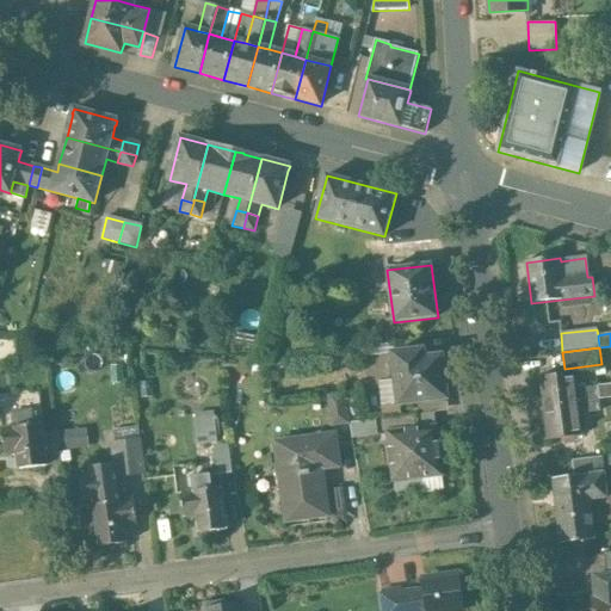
[(425,350),(394,353),(400,405),(425,401),(449,399),(444,357),(425,358),(425,350)]
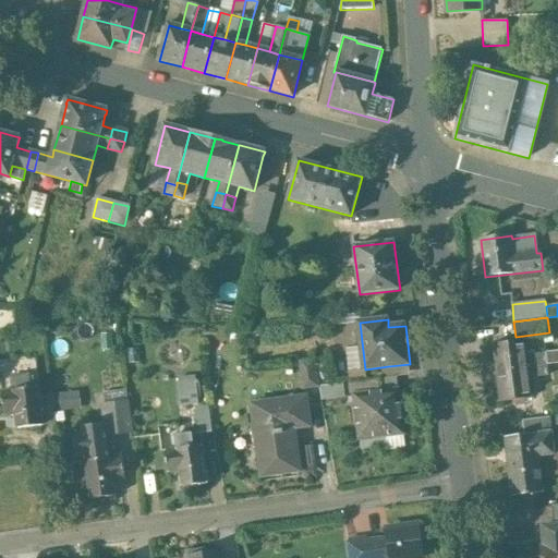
[(524,341),(494,346),(498,381),(549,375),(546,354),(526,356),(524,341)]
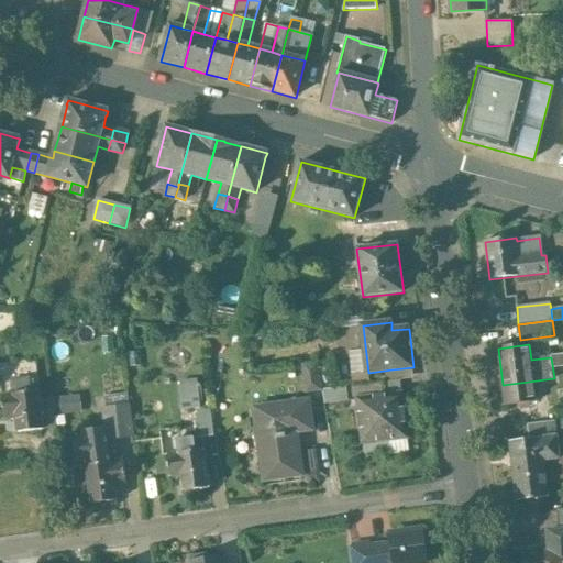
[(318,362),(302,364),(307,393),(322,390),(323,389),(318,362)]
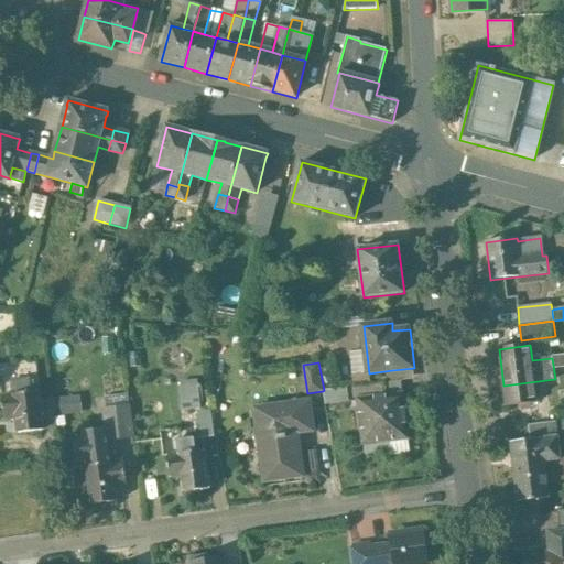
[(392,370),(369,373),(370,384),(375,384),(393,382),(392,370)]
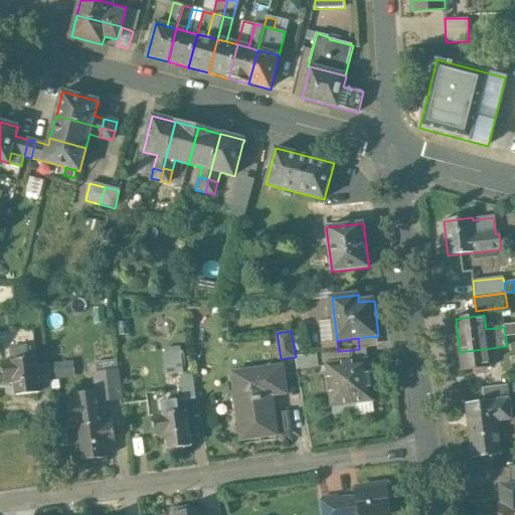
[(24,346),(0,349),(0,361),(26,358),(24,346)]
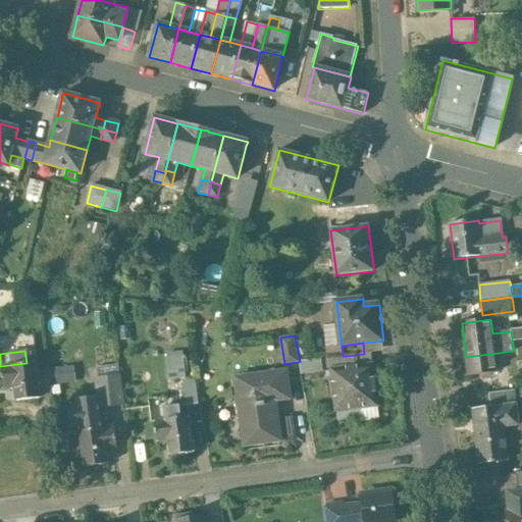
[(187,351),(170,352),(171,377),(188,376),(187,351)]
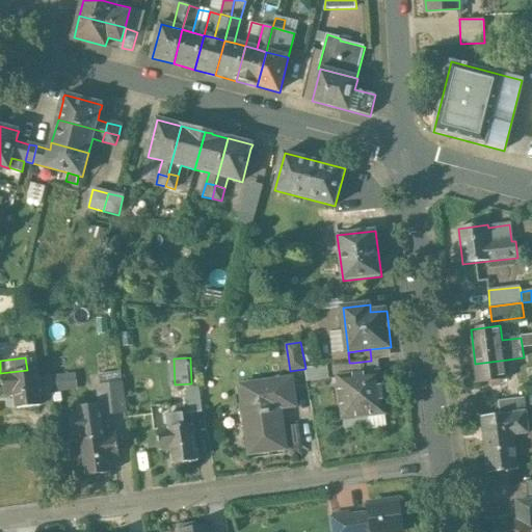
[(349,363),(327,366),(330,378),(339,378),(338,377),(355,375),(353,363),(349,363)]
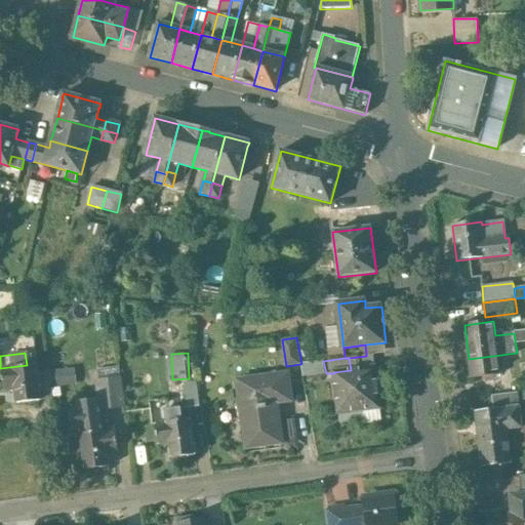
[(323,361),(312,362),(314,373),(314,375),(326,373),(323,361)]
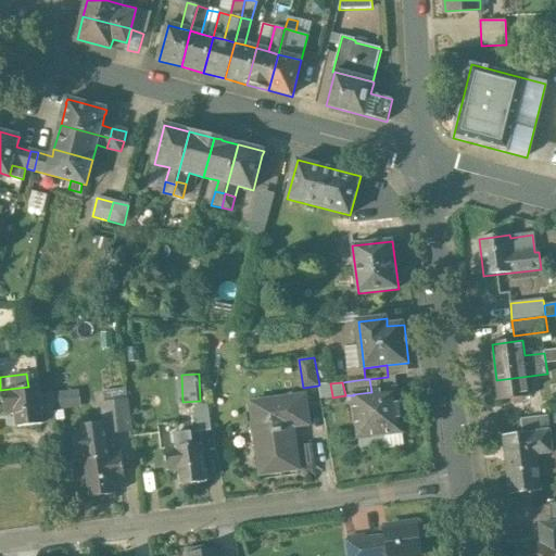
[(330,383),(319,384),(318,386),(320,396),(332,395),(330,383)]
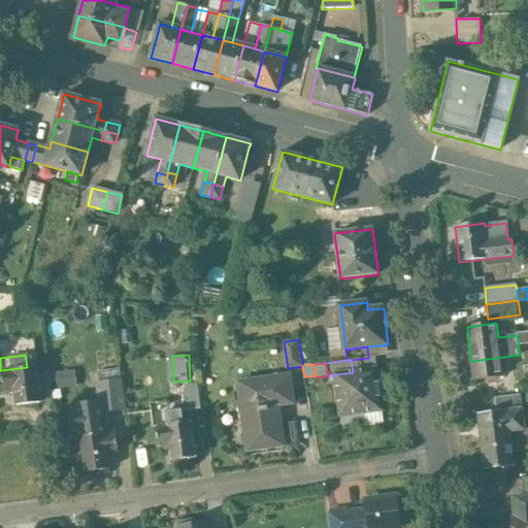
[(27,367),(0,370),(0,373),(3,394),(14,392),(17,406),(37,403),(37,402),(34,375),(32,366),(27,367)]
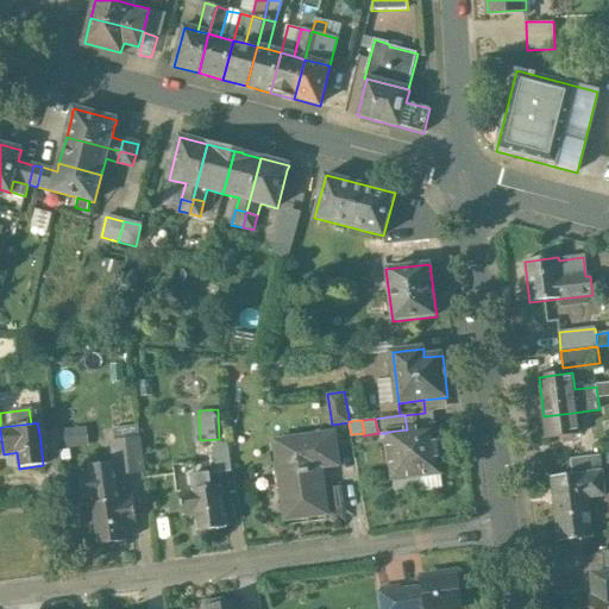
[(139,425),(114,428),(115,444),(142,440),(139,425)]
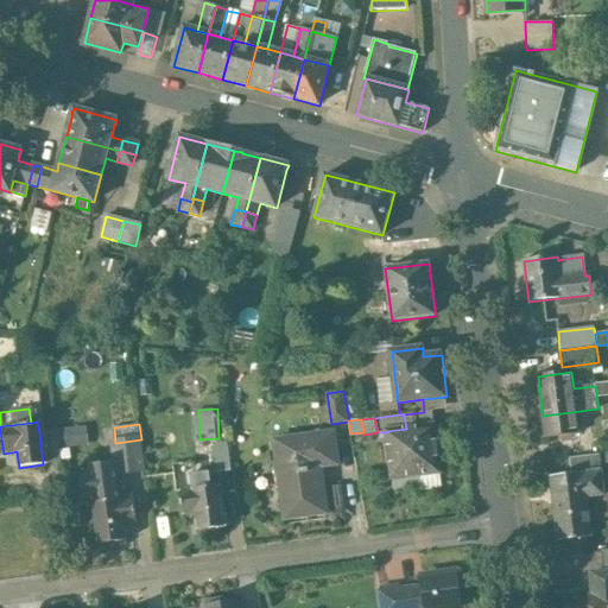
[(406,429),(386,431),(387,432),(392,479),(394,479),(396,489),(418,487),(417,476),(439,473),(434,425),(406,429)]
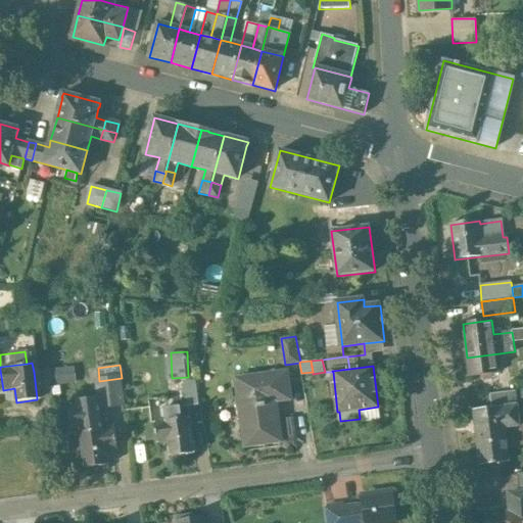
[(48,370),(34,372),(37,398),(52,396),(48,370)]
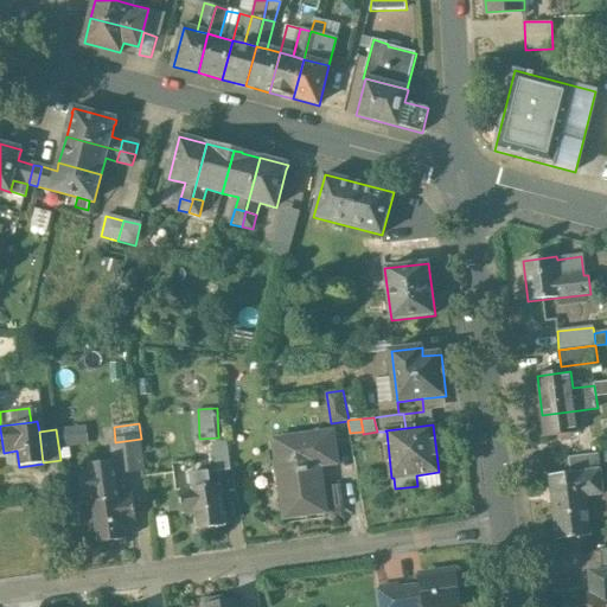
[(314,435),(275,440),(286,519),(327,513),(321,467),(338,465),(336,442),(315,445),(314,435)]
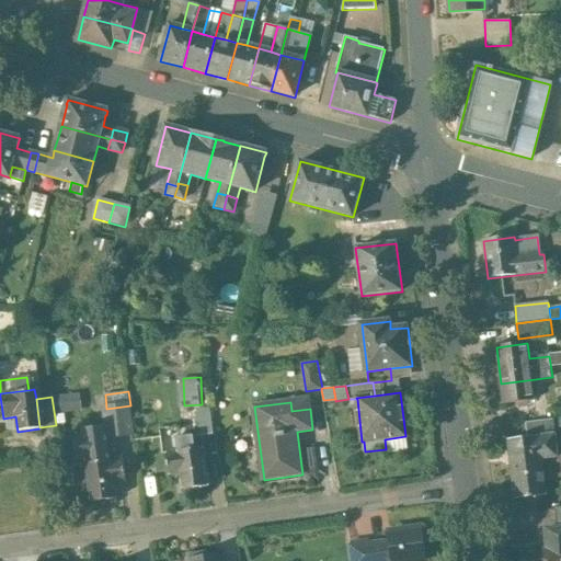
[(130,405),(106,409),(111,437),(134,434),(130,405)]
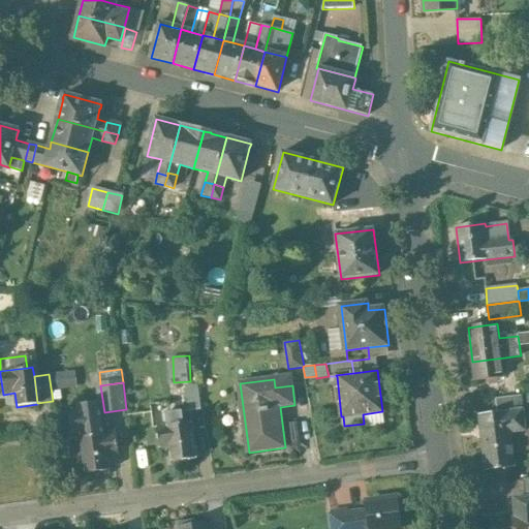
[(199,385),(187,387),(190,411),(203,410),(199,385)]
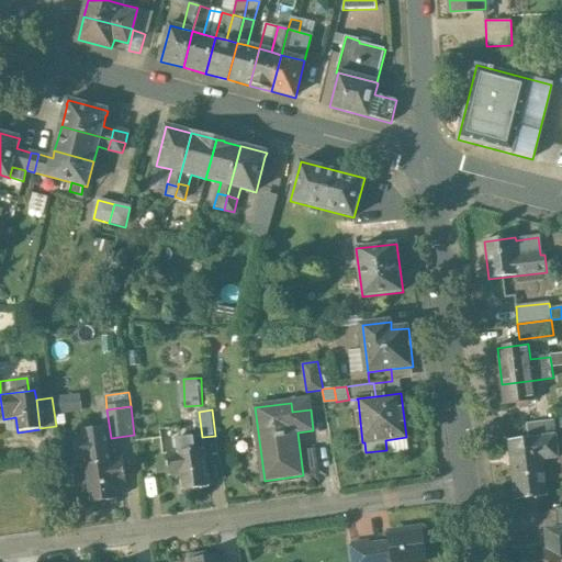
[(555,420),(528,424),(529,438),(558,435),(555,420)]
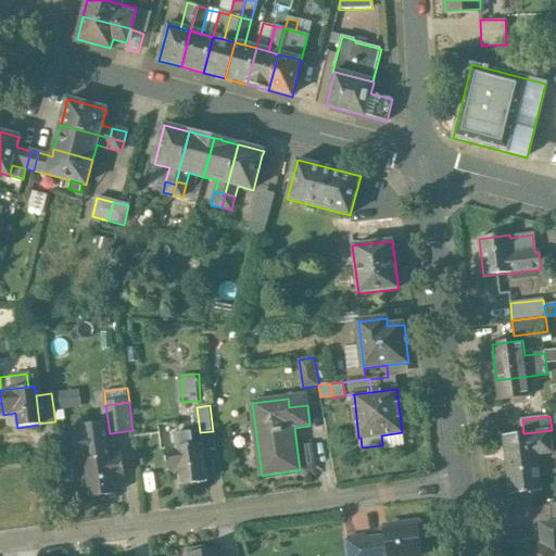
[(95,433),(76,436),(80,463),(86,463),(86,460),(93,459),(92,446),(109,444),(106,425),(93,426),(95,433)]
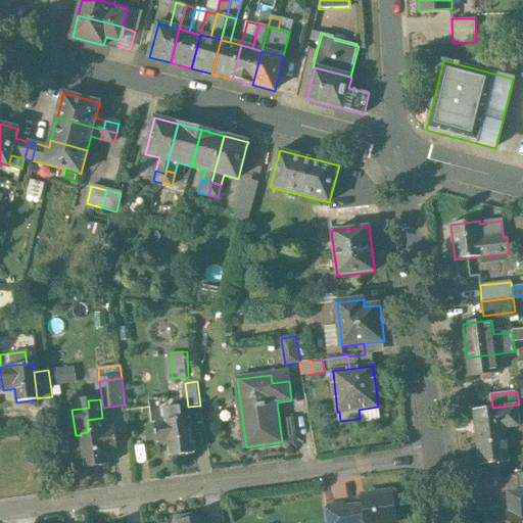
[(492,408),(474,410),(479,466),(510,463),(506,428),(521,426),(519,405),(492,408)]
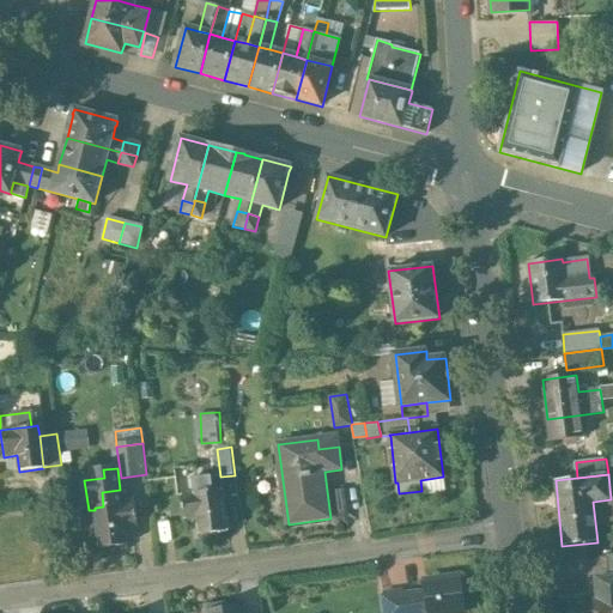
[(212,475),(192,479),(194,493),(182,495),(184,511),(181,511),(182,521),(199,519),(201,535),(229,532),(223,490),(214,491),(212,475)]
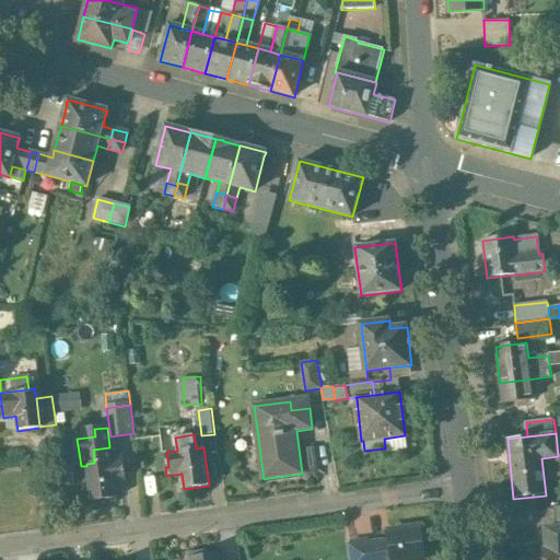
[(109,447),(93,450),(94,463),(112,461),(109,447)]
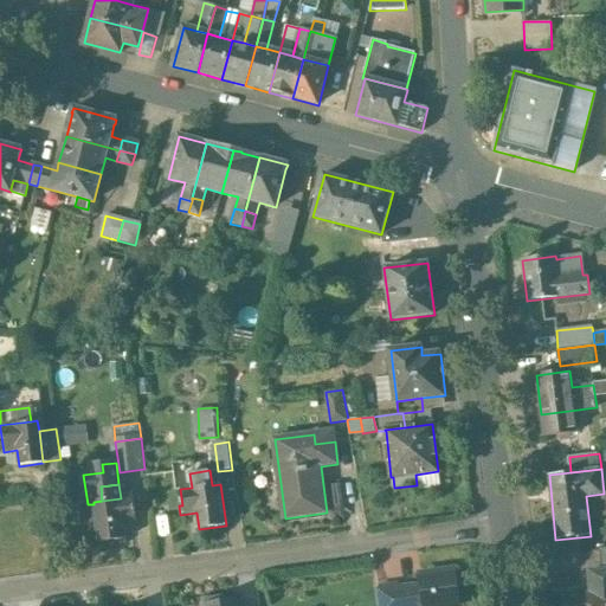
[(102,501),(94,502),(94,504),(98,542),(126,539),(123,524),(139,522),(135,496),(102,501)]
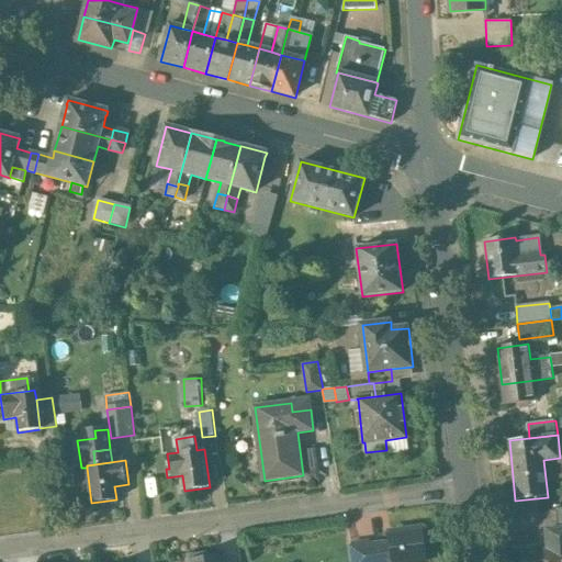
[(561,561),(561,527),(557,528),(547,529),(549,549),(543,549),(543,561),(561,561)]
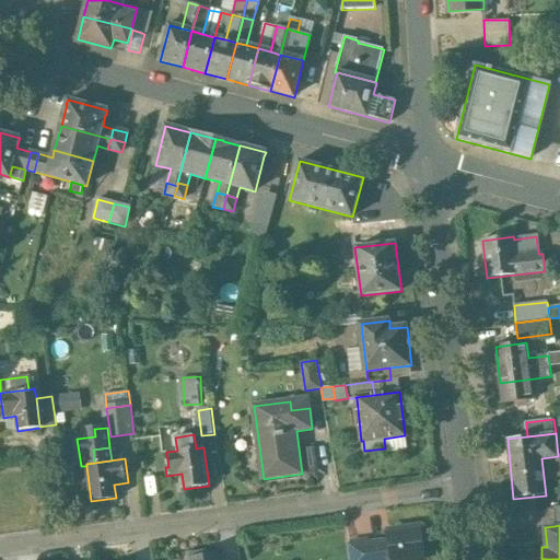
[(423,526),(388,531),(389,541),(369,544),(370,559),(418,559),(422,559),(421,545),(426,544),(423,526)]
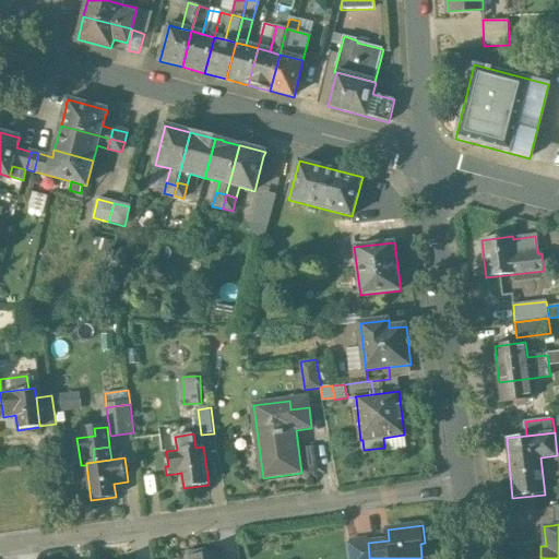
[(366,538),(351,540),(352,558),(369,558),(368,543),(366,543),(366,538)]
